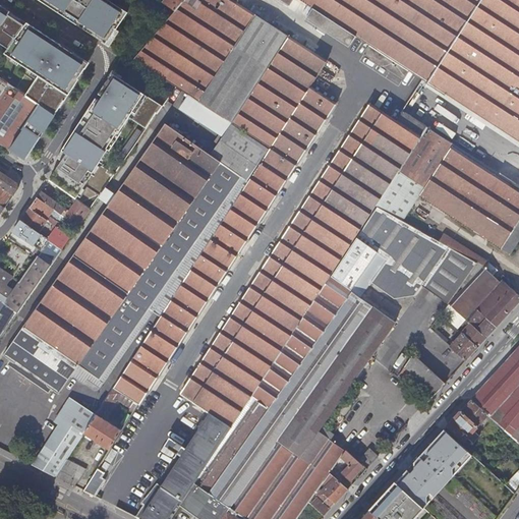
[(41,0),(104,42),(114,27),(115,27),(126,11),(110,0),(41,0)]
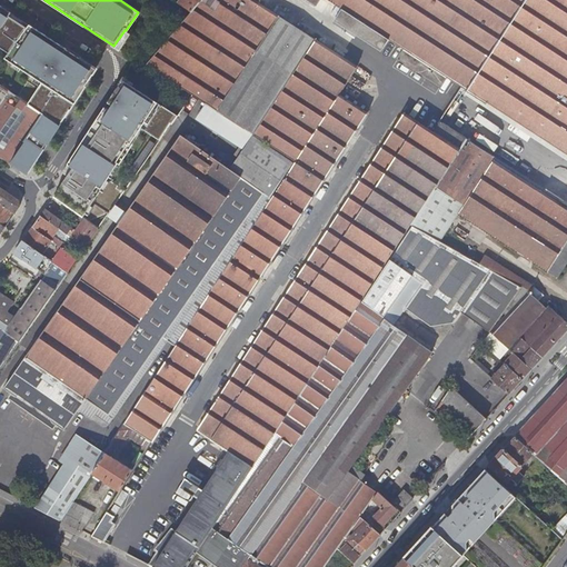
[(199,0),(188,13),(187,12),(143,63),(189,93),(190,95),(216,110),(255,50),(267,31),(247,18),(257,1),(258,0),(307,0),(315,5),(317,0),(327,0),(340,8),(334,17),(380,48),(387,39),(403,49),(397,58),(404,62),(403,65),(413,71),(415,69),(439,86),(445,76),(460,87),(466,90),(524,0),(199,0)]
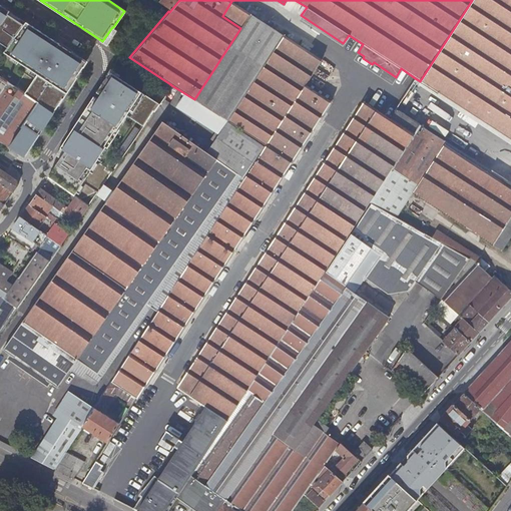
[(160,0),(158,2),(170,10),(178,0),(160,0)]
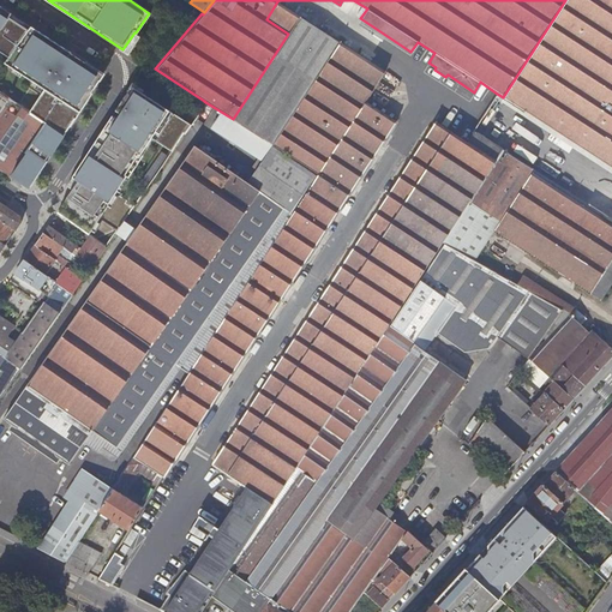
[(565,0),(503,97),(523,111),(525,112),(611,167),(611,0),(565,0)]
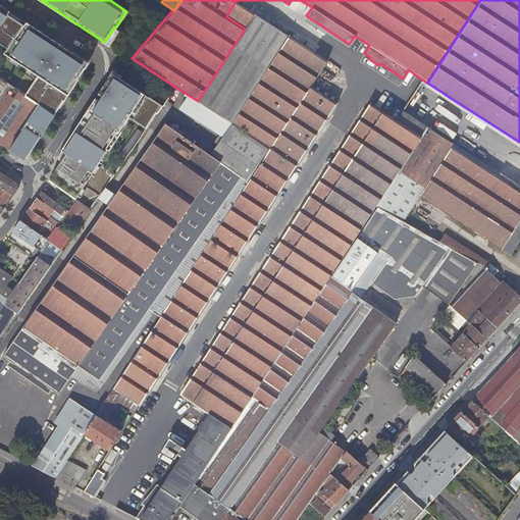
[(255,13),(236,1),(226,16),(245,29),(255,13)]
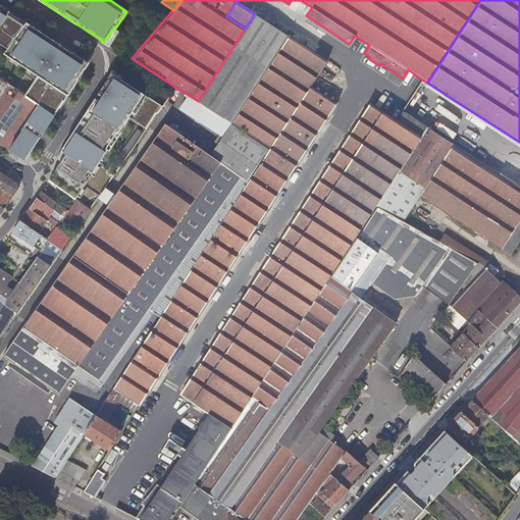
[(0,48),(38,74),(24,95),(38,104),(8,147),(24,158),(85,62),(21,21),(6,12),(0,8),(0,48)]
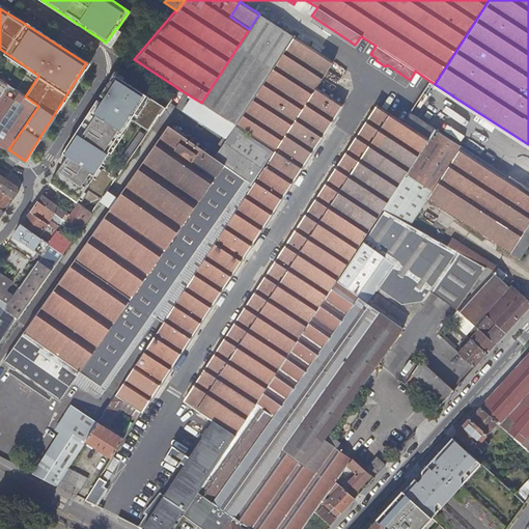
[(259,15),(238,47),(272,68),(293,35),(259,15)]
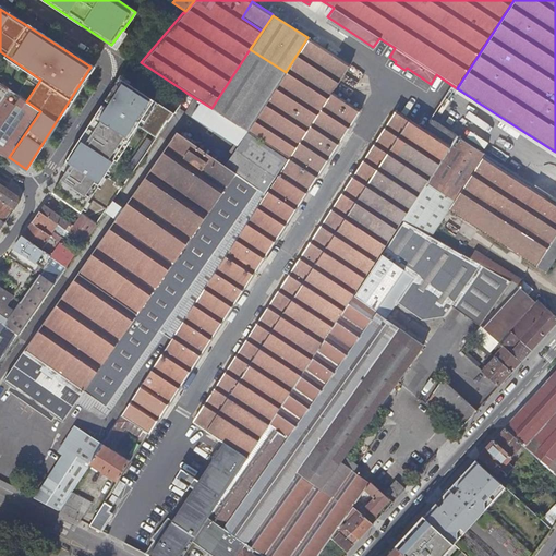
[(250,49),(212,108),(210,108),(242,129),(246,131),(246,132),(248,131),(274,91),(309,38),(307,37),(286,72),(250,49)]
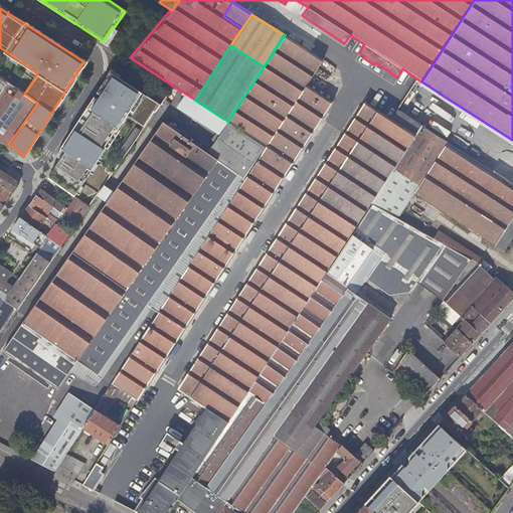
[(131,353),(111,383),(135,398),(136,399),(144,388),(161,361),(187,321),(200,302),(227,262),(240,241),(267,201),(280,181),(293,161),(298,153),(313,131),(318,124),(332,101),(328,98),(329,96),(327,94),(325,97),(321,94),(323,92),(320,90),(319,93),(313,89),(315,87),(313,84),(311,87),(306,83),(302,91),(301,91),(322,59),(285,35),(252,83),(228,121),(266,145),(131,353)]
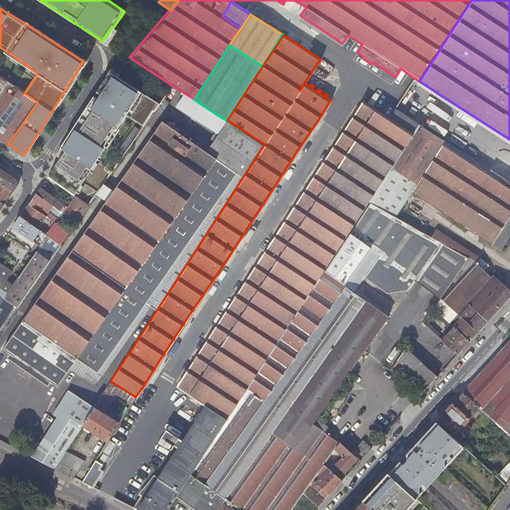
[(46,176),(75,196),(79,199),(95,189),(109,169),(96,160),(125,115),(141,126),(156,103),(108,73),(97,89),(54,154),(58,158),(54,164),(46,176)]
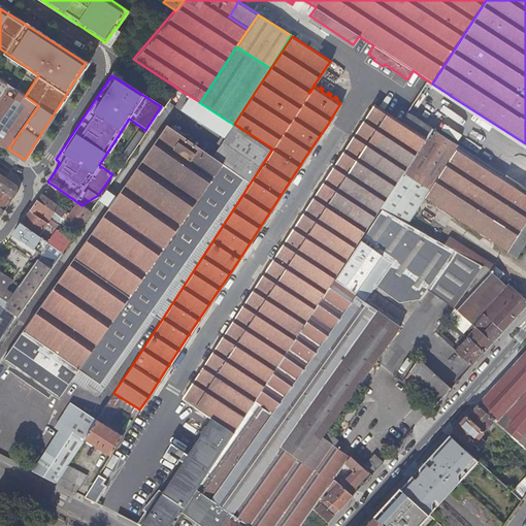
[(0,99),(9,86),(0,78),(0,99)]
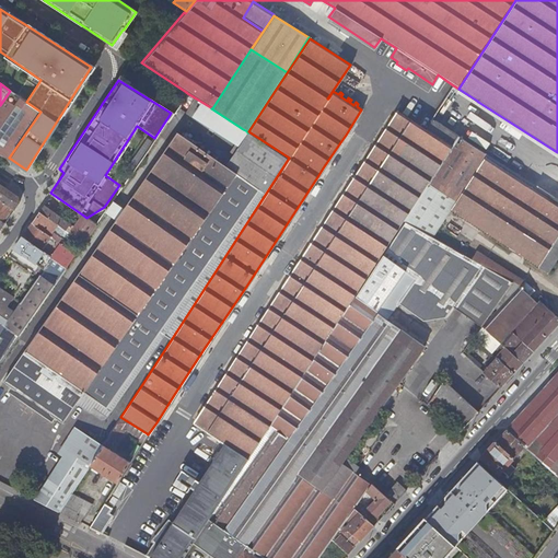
[(0,151),(9,158),(41,112),(26,102),(10,91),(0,105),(0,151)]
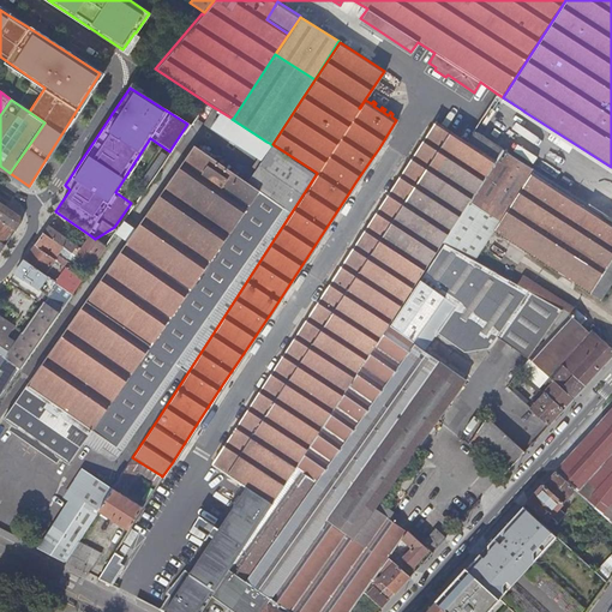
[(232,119),(221,112),(214,124),(259,154),(267,142),(232,119)]
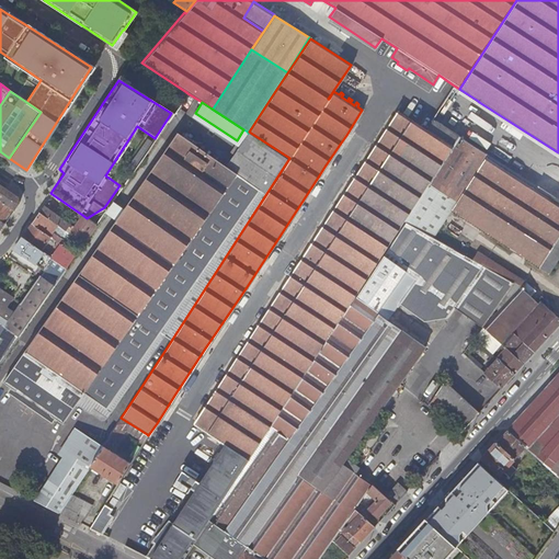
[(426,129),(424,128),(397,111),(193,423),(208,433),(225,444),(201,482),(195,491),(173,524),(168,521),(160,534),(164,536),(160,544),(156,540),(146,556),(151,558),(181,558),(193,543),(208,520),(381,254),(384,252),(405,220),(429,183),(451,149),(435,138),(436,136),(426,129)]
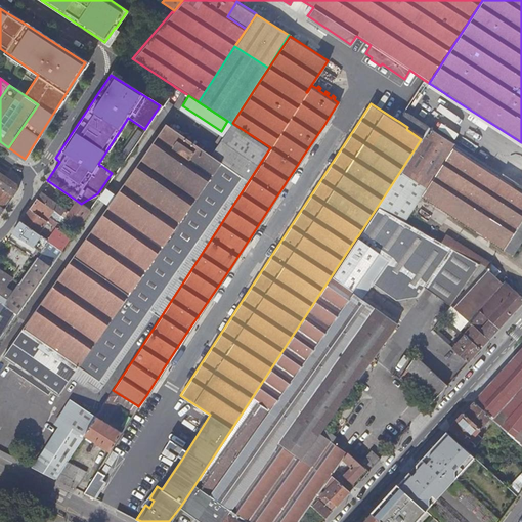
[(406,129),(421,139),(421,136),(427,127),(406,113),(403,114),(398,121),(407,127),(406,129)]
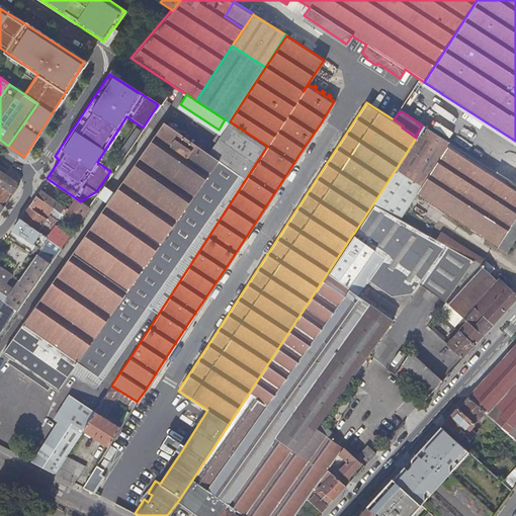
[(211,140),(215,142),(227,122),(229,121),(225,119),(219,130),(211,140)]
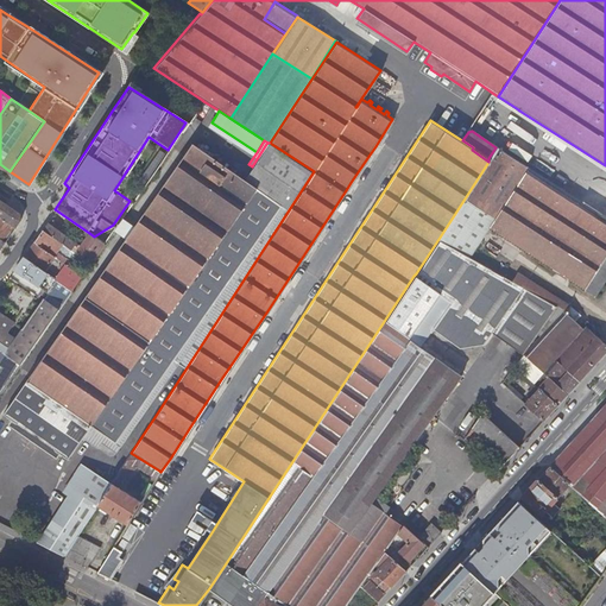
[(134,226),(126,238),(36,367),(4,414),(68,458),(87,429),(90,424),(117,441),(279,203),(284,206),(286,207),(309,172),(266,144),(252,166),(244,180),(191,143),(134,226)]
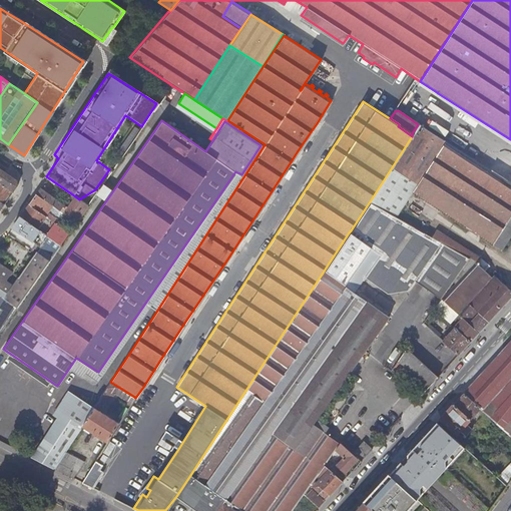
[(417,183),(444,141),(429,131),(419,125),(412,136),(392,167),(417,183)]
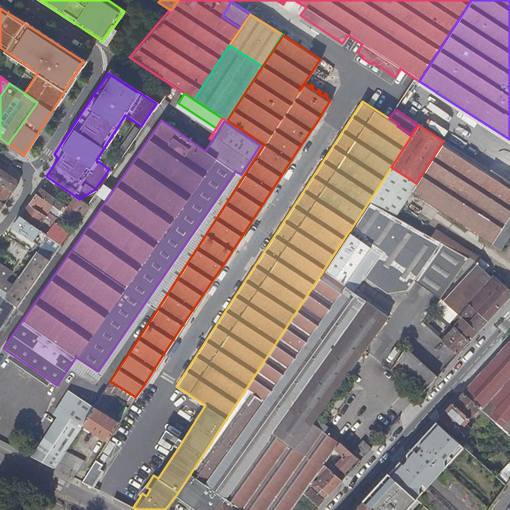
[(509,184),(491,172),(443,141),(416,183),(411,191),(499,249),(509,232),(509,184)]
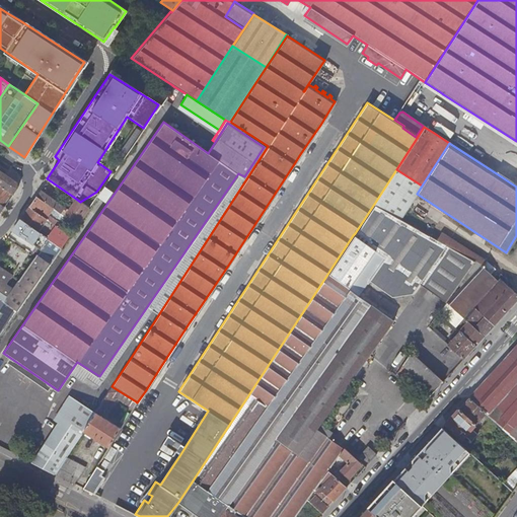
[(16,181),(0,169),(0,186),(12,194),(16,187),(16,181)]
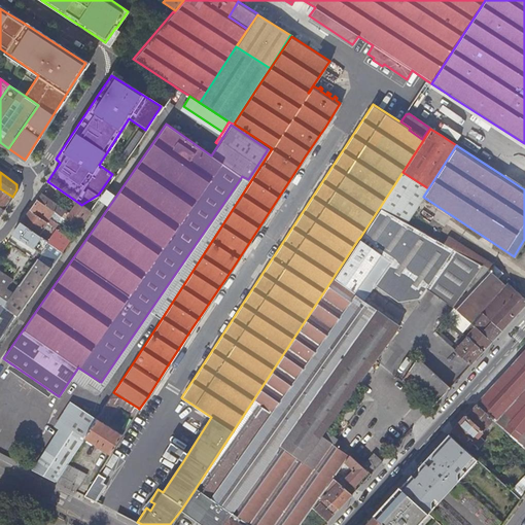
[(407,222),(423,197),(428,188),(403,172),(380,207),(407,222)]
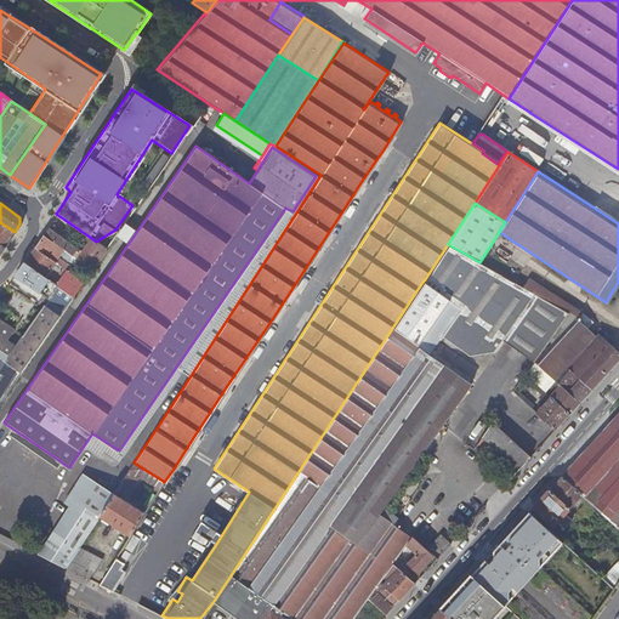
[(285,208),(119,450),(123,454),(290,210),(285,208)]
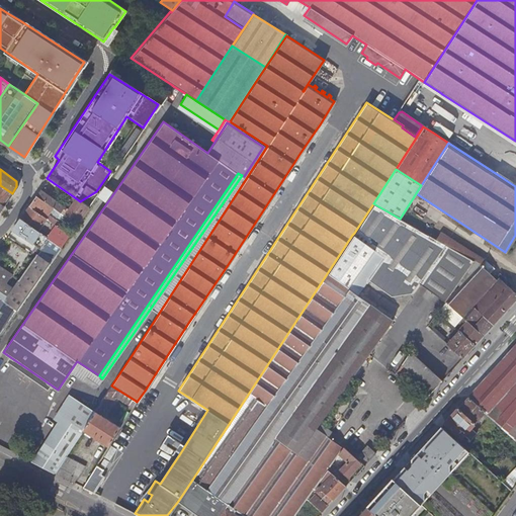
[(0,201),(4,204),(12,193),(0,185),(0,201)]
